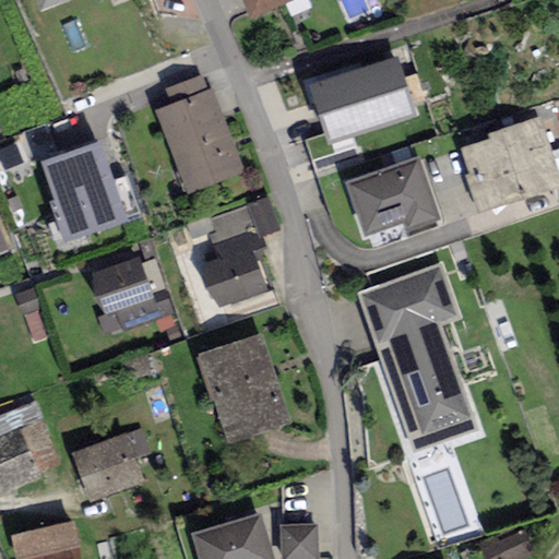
[(244,0),(251,15),(286,0),(244,0)]
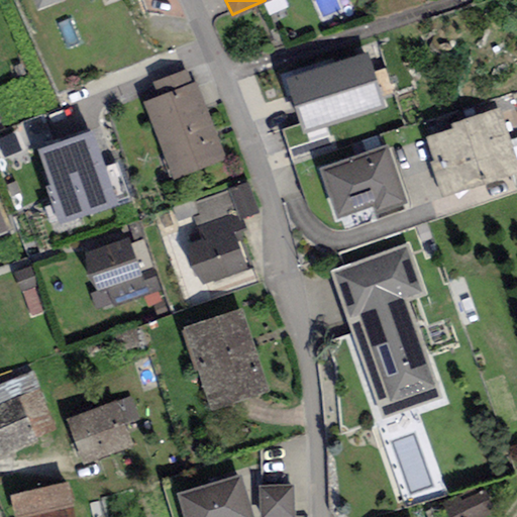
[(369,45),(287,71),(304,127),(386,102),(369,45)]
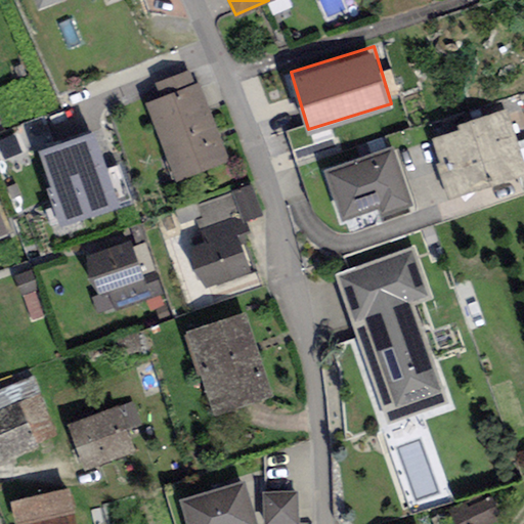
[(198,81),(145,102),(177,182),(230,161),(198,81)]
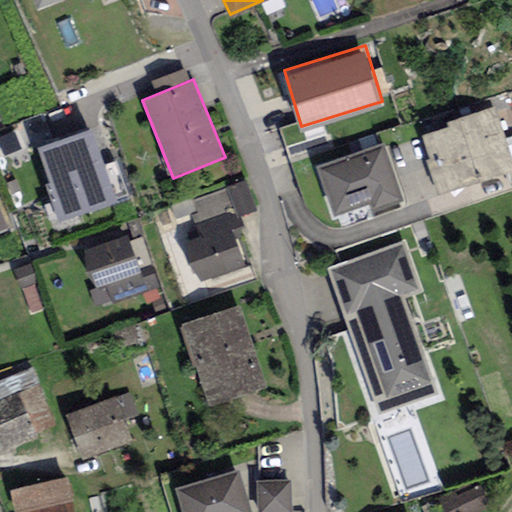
[(450,125),(422,134),(430,156),(426,157),(439,195),(511,170),(511,160),(493,105),(448,120),(450,125)]
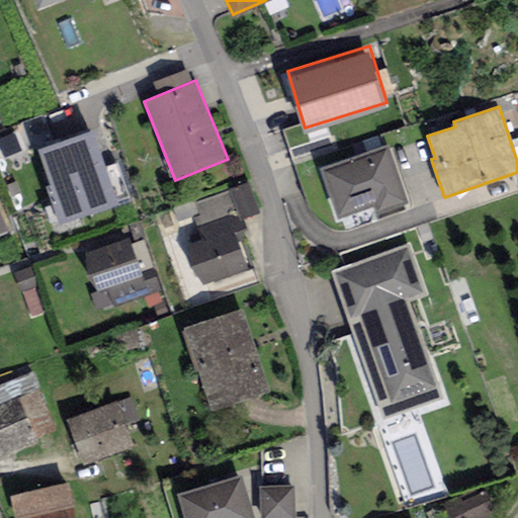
[(93,127),(38,147),(51,181),(47,182),(60,220),(118,199),(93,127)]
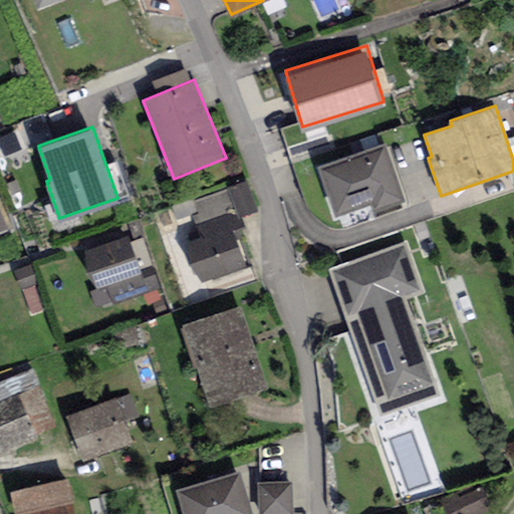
[(386,144),(319,167),(336,214),(370,203),(373,212),(405,201),(386,144)]
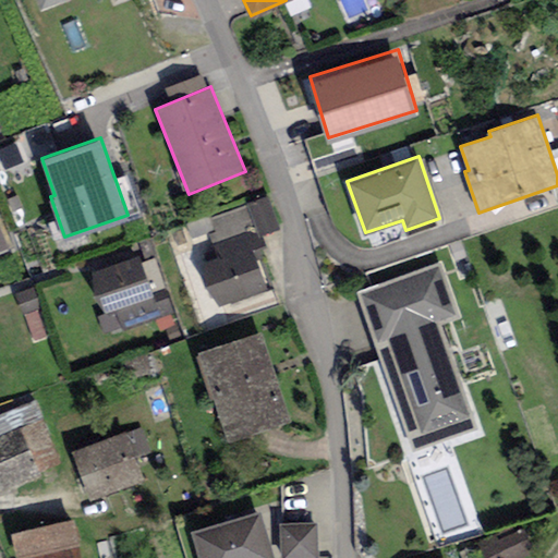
[(251,241),(198,262),(215,304),(267,283),(251,241)]
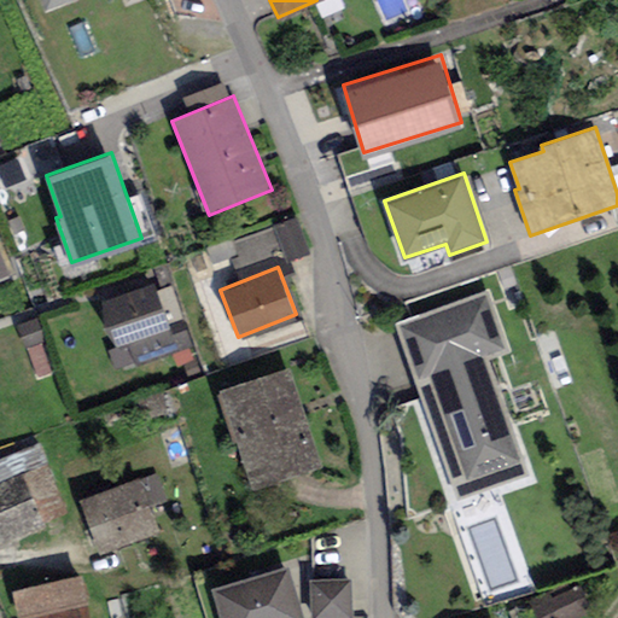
[(153,284),(101,301),(117,348),(126,344),(133,366),(192,345),(186,328),(170,333),(153,284)]
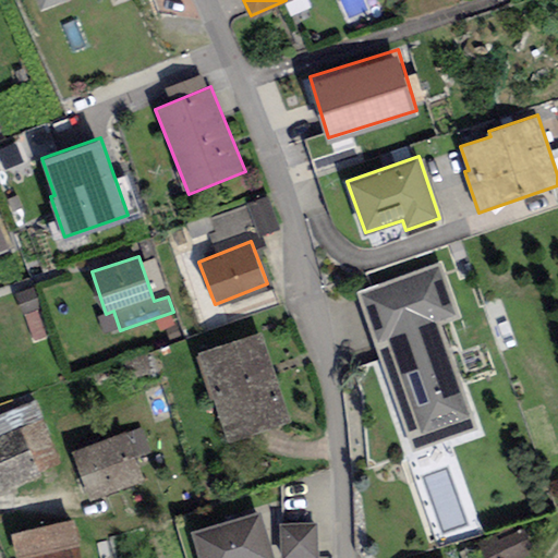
[(439,265),(360,293),(376,339),(387,336),(422,434),(474,415),(440,322),(458,316),(439,265)]
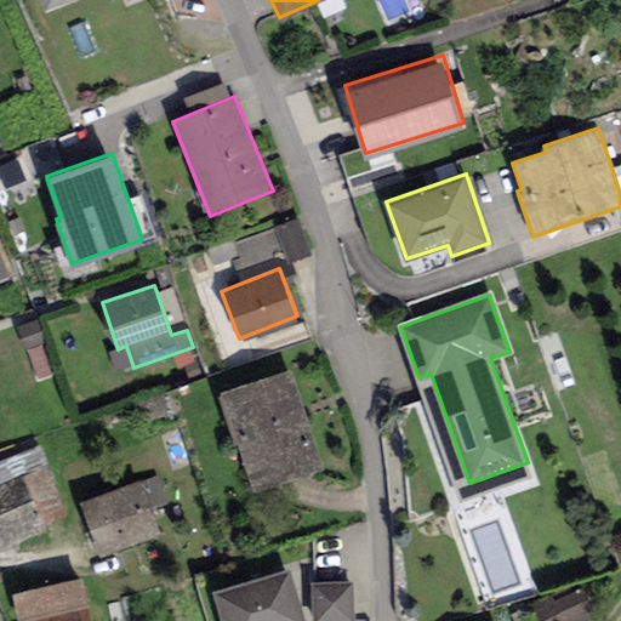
[(290,369),(217,393),(251,493),(324,468),(290,369)]
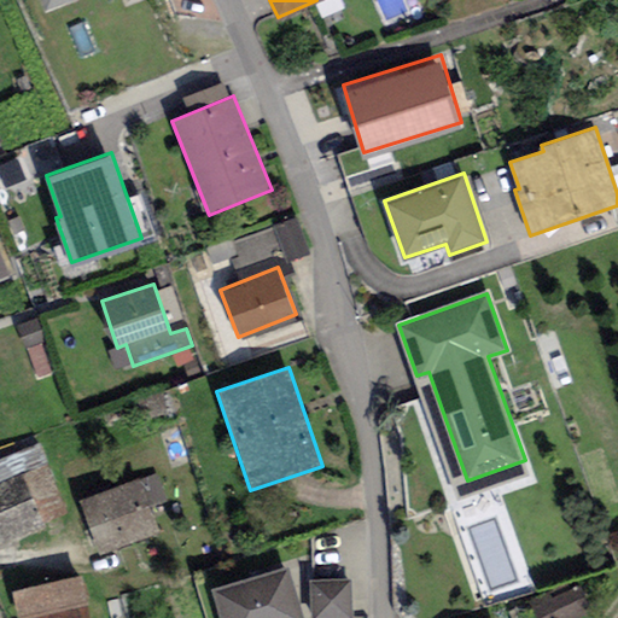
[(47,461),(0,482),(0,543),(70,513),(47,461)]
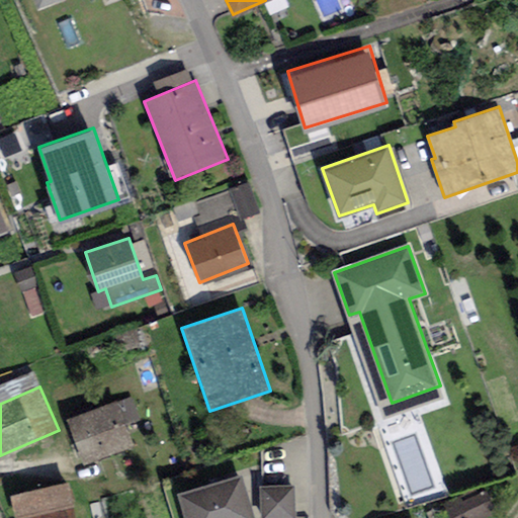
[(131,395),(66,417),(82,462),(134,445),(125,422),(139,418),(131,395)]
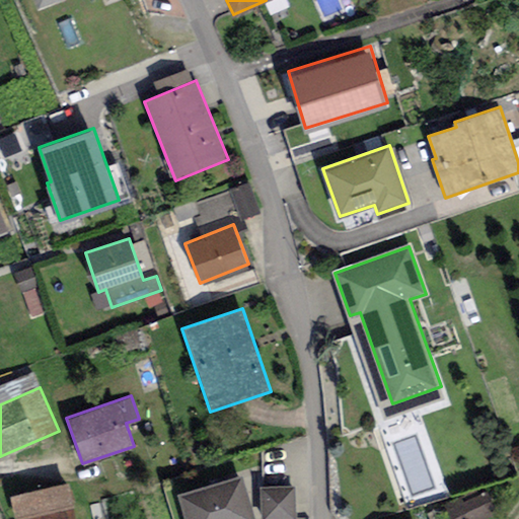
[(255,518),(242,473),(178,493),(186,518),(255,518)]
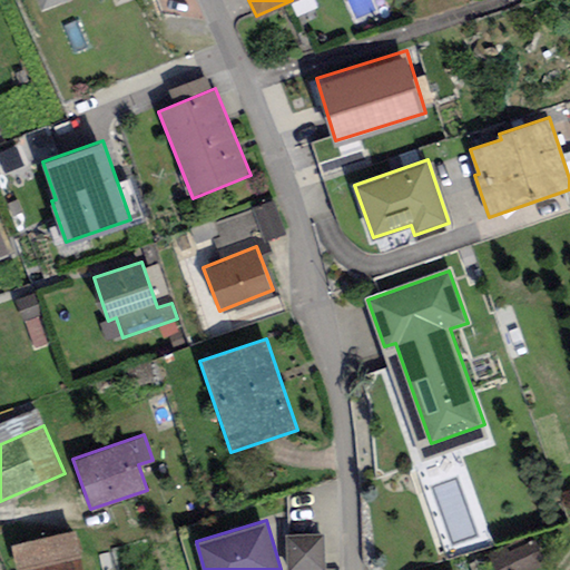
[(81,569),(74,530),(12,543),(17,569),(23,569),(30,569),(29,569),(81,569)]
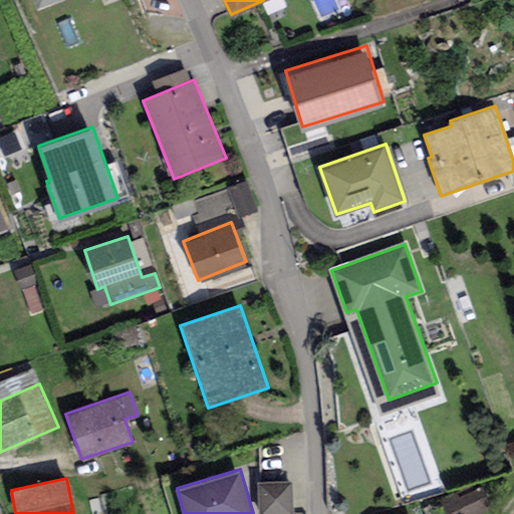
[(291,483),(258,482),(259,513),(271,513),(294,513),(291,483)]
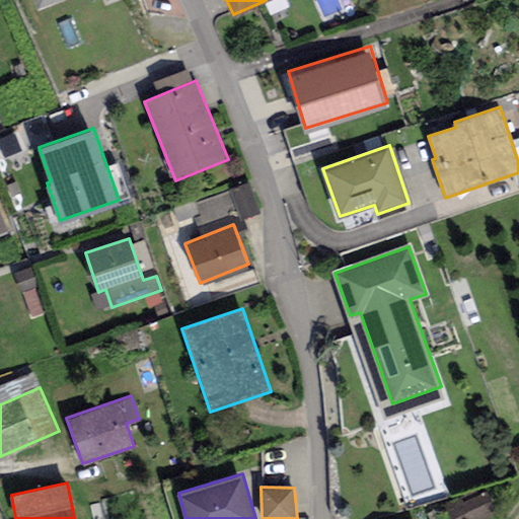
[(482,518),(495,514),(486,492),(462,502),(461,498),(445,505),(450,518),(482,518)]
